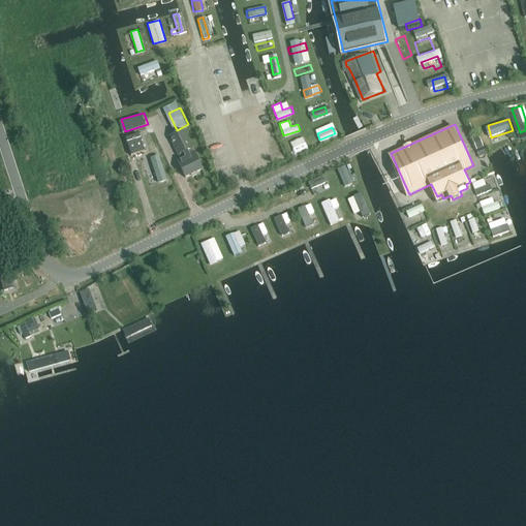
[(194,147),(186,128),(172,134),(181,153),(183,157),(180,159),(188,176),(205,167),(196,151),(194,147)]
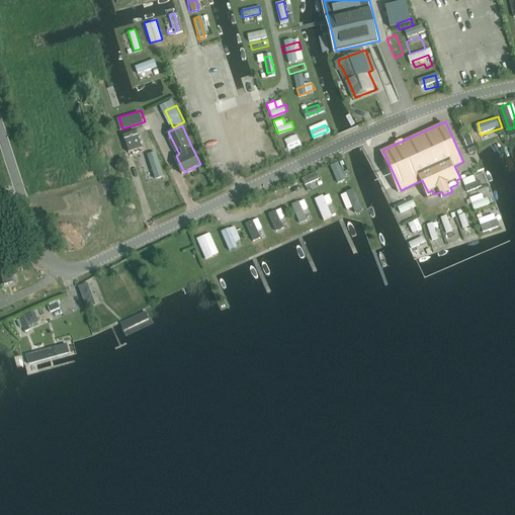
[(131,151),(145,147),(139,130),(125,134),(131,151)]
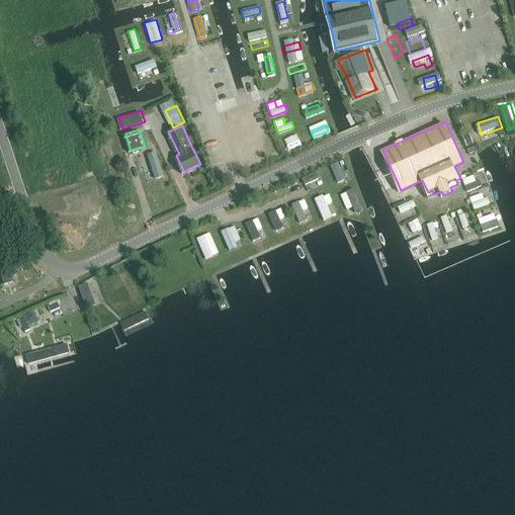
[(468,144),(476,142),(471,132),(464,135),(468,144)]
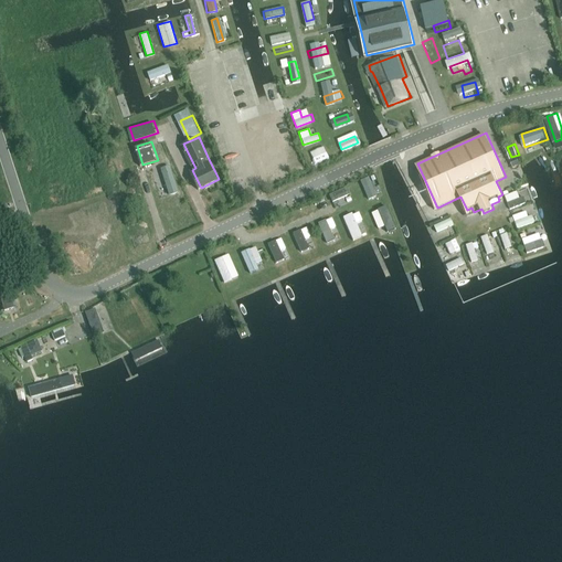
[(329,150),(311,156),(314,162),(331,157),(329,150)]
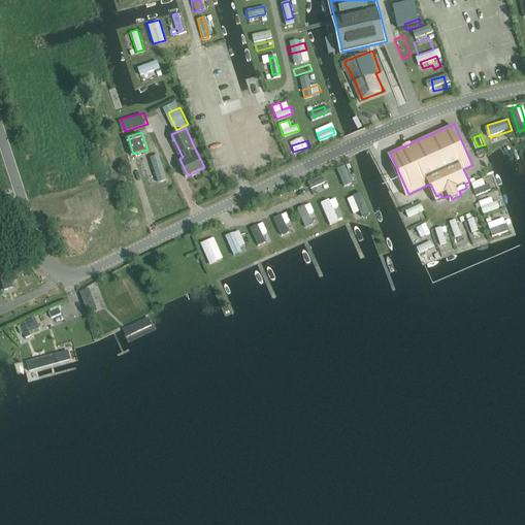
[(167,177),(168,177),(161,154),(153,156),(160,179),(162,179),(163,179),(166,178),(167,177)]
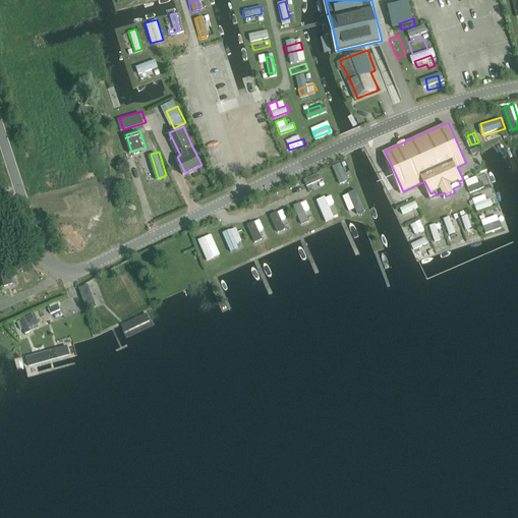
[(341,161),(329,167),(333,175),(345,169),(341,161)]
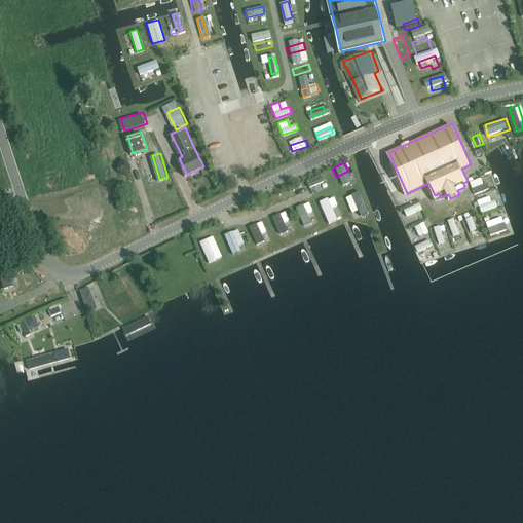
[(322,173),(307,179),(310,185),(325,180),(322,173)]
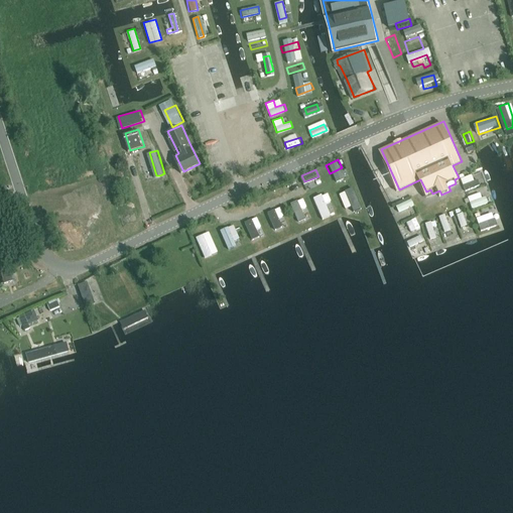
[(461,177),(463,184),(475,179),(472,173),(461,177)]
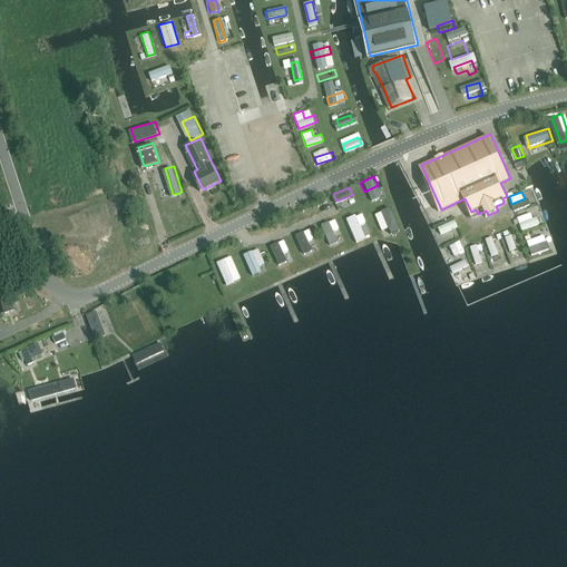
[(374,212),(381,231),(393,227),(387,208),(374,212)]
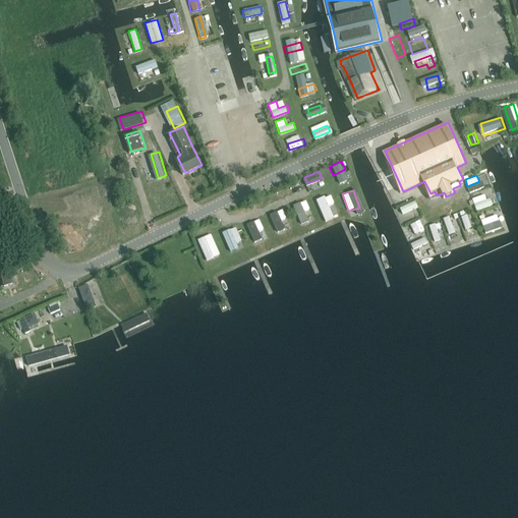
[(332,194),(325,197),(329,206),(335,204),(332,194)]
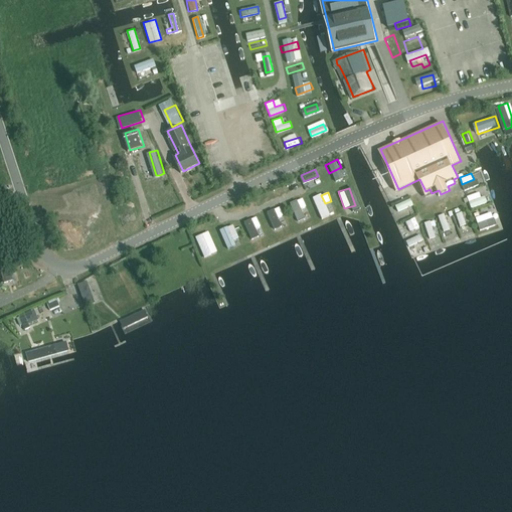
[(488,204),(487,195),(481,196),(481,192),(468,194),(470,206),(488,204)]
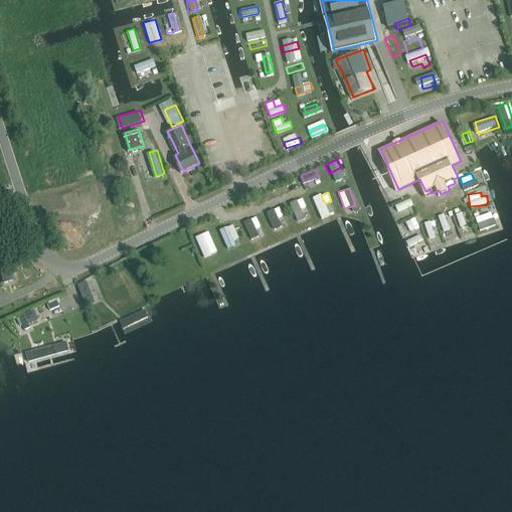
[(320,216),(325,214),(319,195),(315,196),(320,216)]
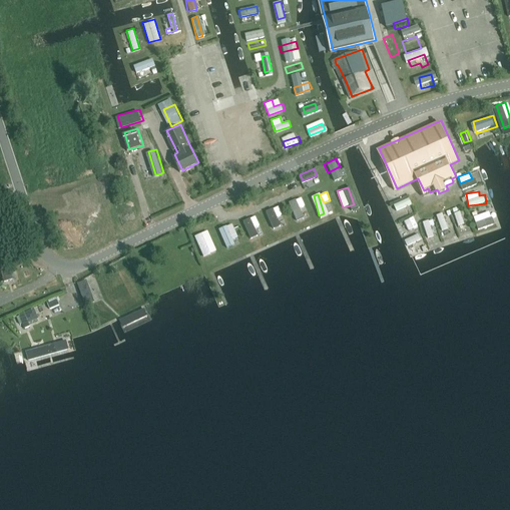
[(302,196),(288,202),(296,219),(305,215),(301,207),(306,204),(302,196)]
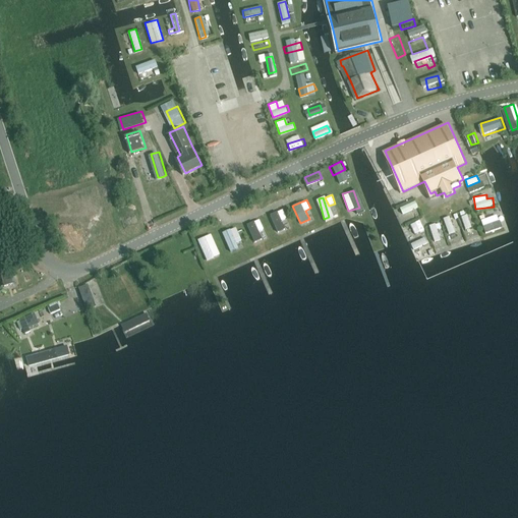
[(400,208),(402,214),(418,207),(416,200),(400,208)]
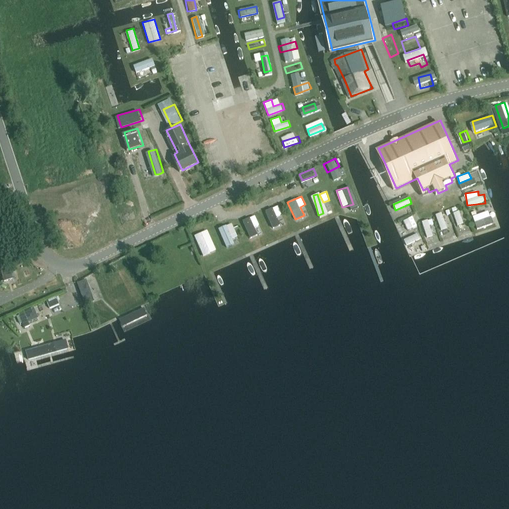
[(274,226),(285,221),(278,205),(267,210),(274,226)]
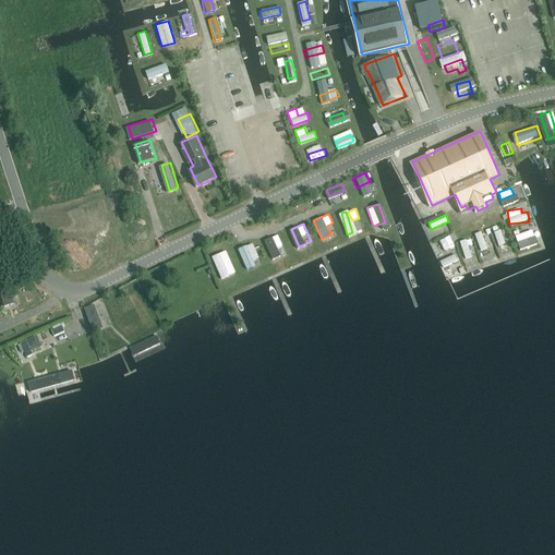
[(501,229),(494,231),(498,245),(506,242),(501,229)]
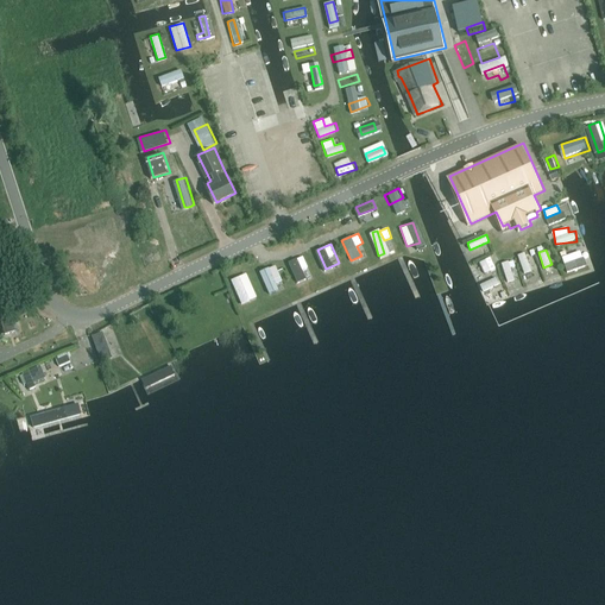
[(565,264),(584,257),(581,250),(562,256),(565,264)]
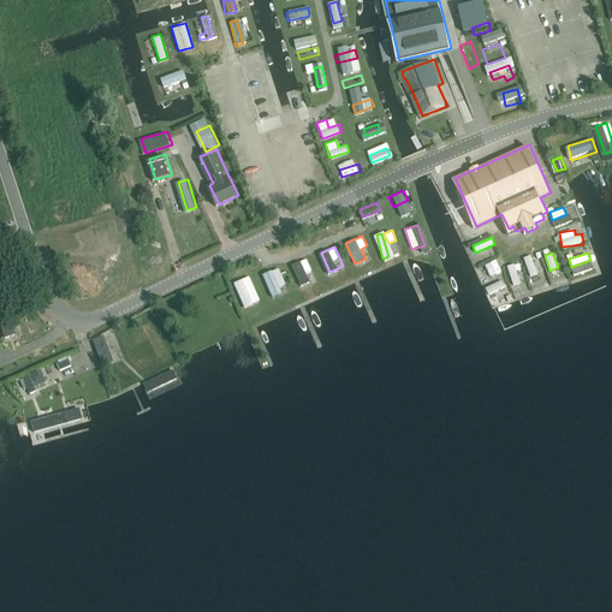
[(524,256),(529,277),(538,274),(533,255),(524,256)]
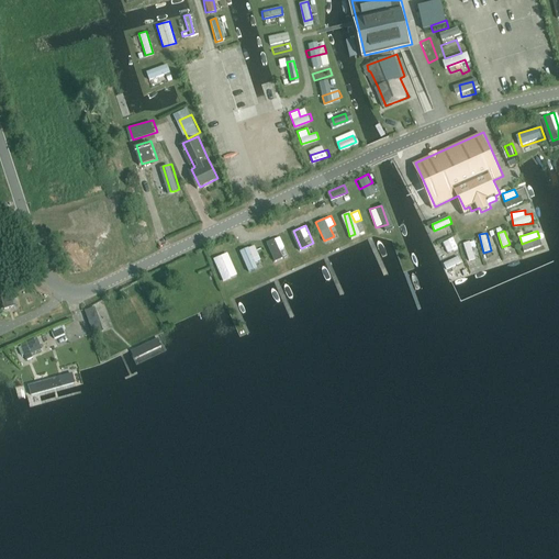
[(280,236),(268,242),(277,259),(283,256),(280,249),(286,246),(280,236)]
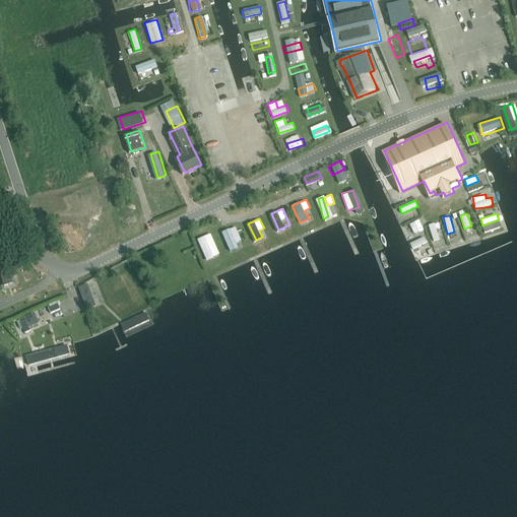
[(437,221),(427,224),(432,242),(442,239),(437,221)]
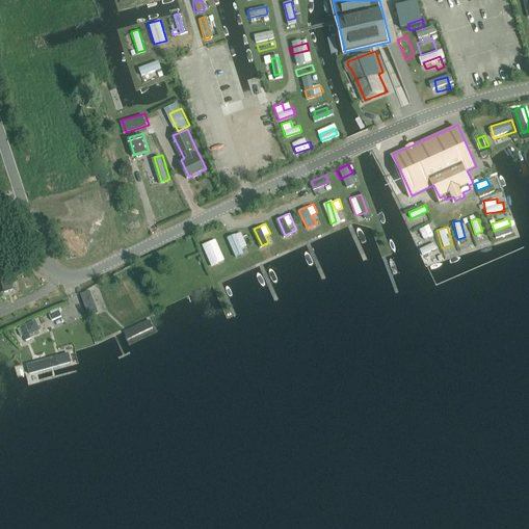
[(511,228),(496,231),(497,236),(512,233),(511,228)]
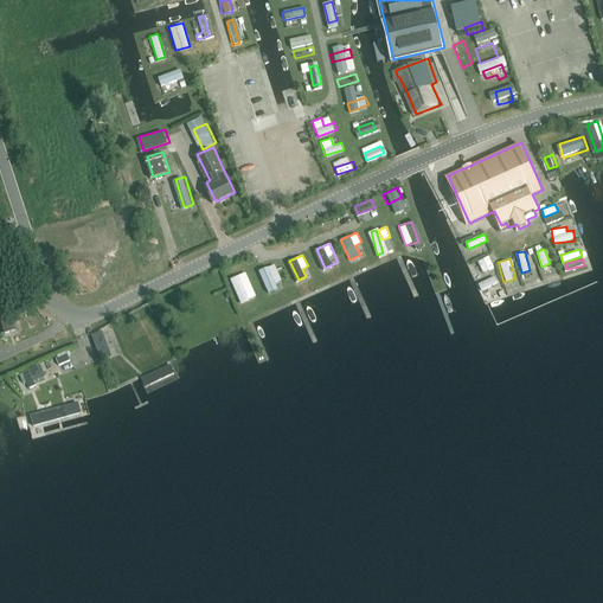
[(275,280),(281,277),(276,265),(262,271),(270,290),(278,287),(275,280)]
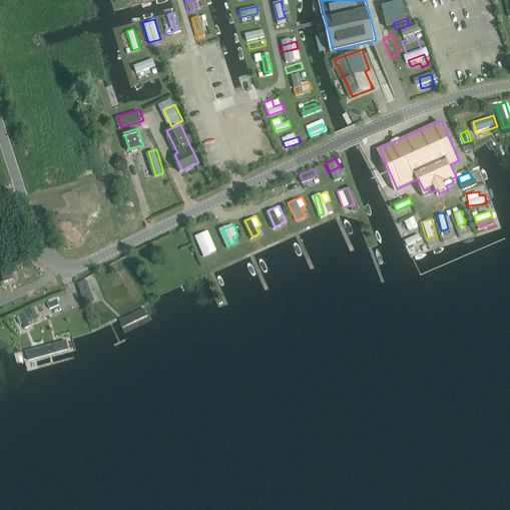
[(211,253),(207,242),(211,240),(207,230),(194,234),(203,257),(211,253)]
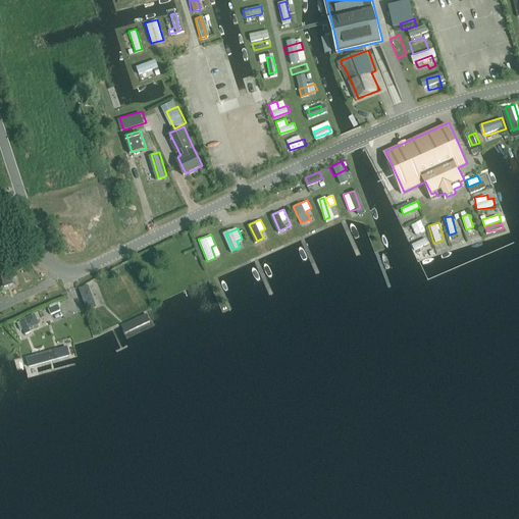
[(436,245),(440,251),(449,246),(446,240),(436,245)]
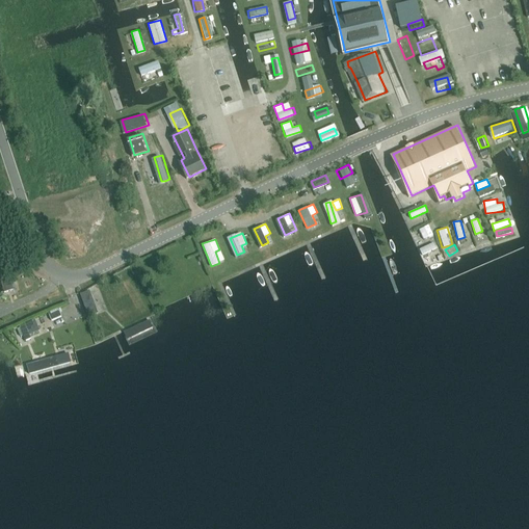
[(60,307),(51,311),(54,318),(64,314),(60,307)]
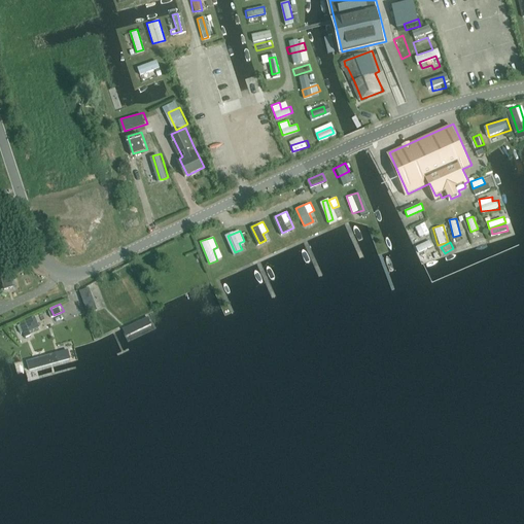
[(131,340),(159,326),(152,313),(125,327),(131,340)]
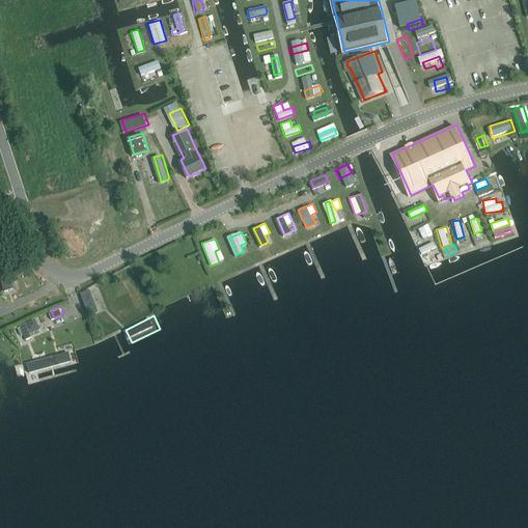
[(26,364),(29,374),(76,363),(73,352),(26,364)]
